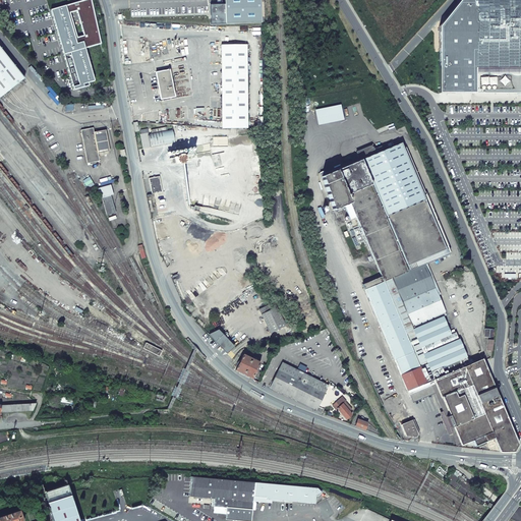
[(92,0),(85,0),(50,10),(74,91),(90,87),(89,83),(96,81),(87,49),(102,44),(92,0)]
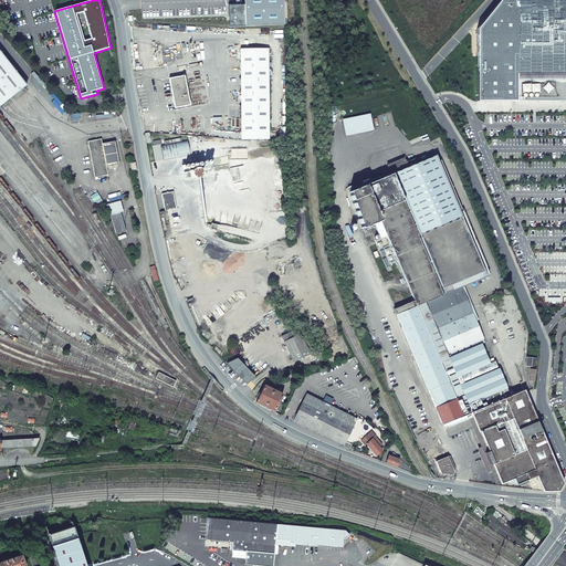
[(283,0),(243,0),(244,4),(228,6),(229,27),(284,24),(283,0)]
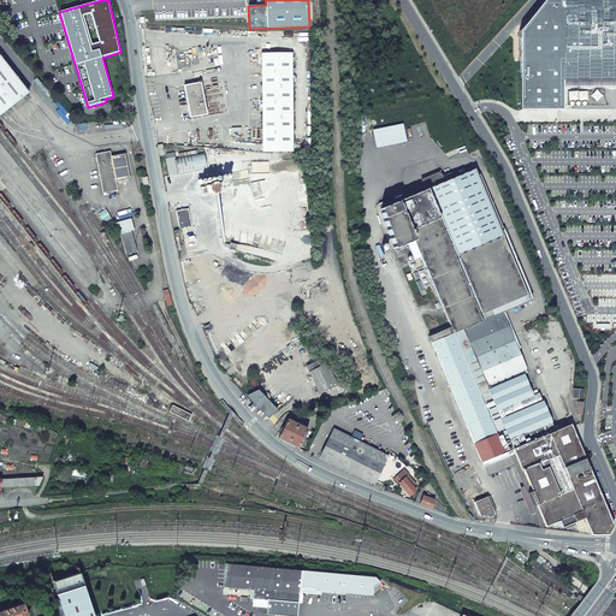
[(521,34),(521,112),(563,112),(563,83),(560,0),(548,0),(521,34)]
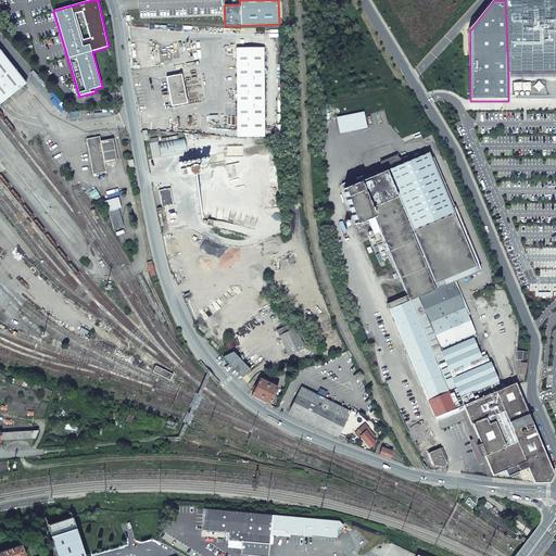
[(555,0),(505,0),(508,75),(551,74),(555,74),(555,0)]
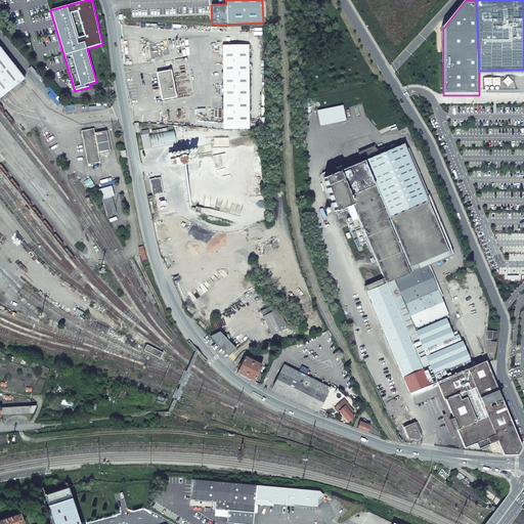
[(249,129),(248,45),(223,45),(223,129),(249,129)]
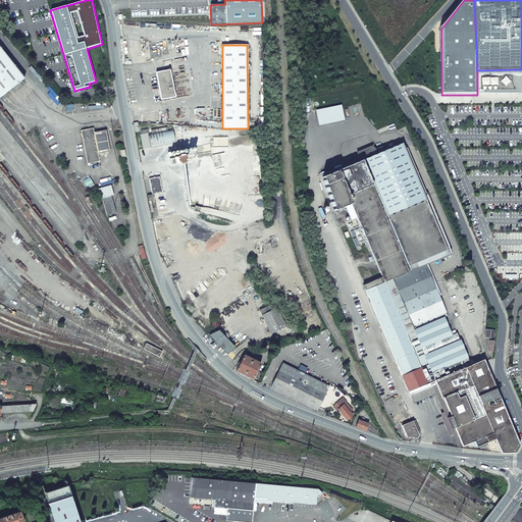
[(0,98),(14,88),(20,83),(24,80),(0,47),(0,98)]
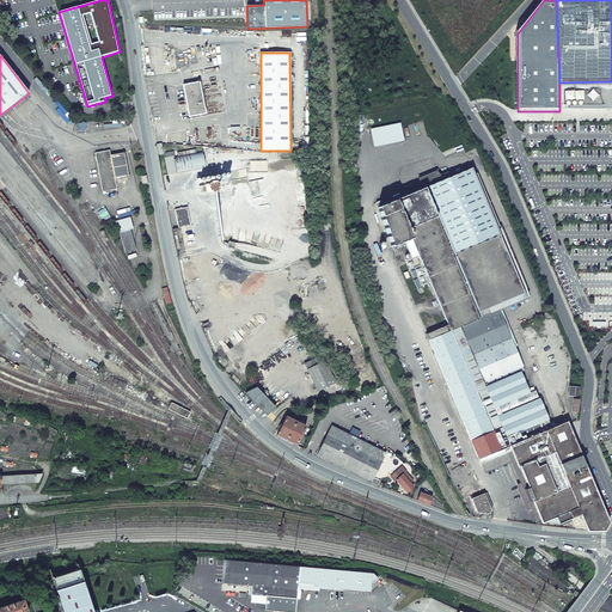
[(560,111),(606,109),(606,81),(560,83),(560,111)]
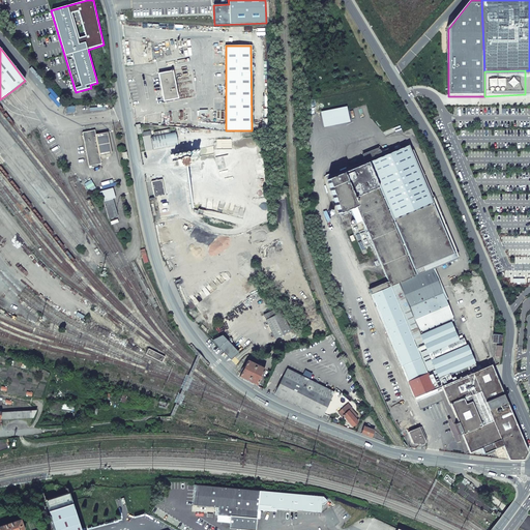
[(164,101),(178,98),(173,71),(158,74),(164,101)]
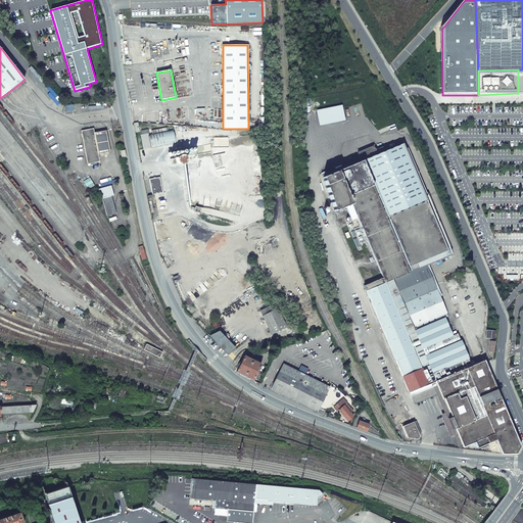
[(24,86),(20,83),(14,88),(16,91),(24,86)]
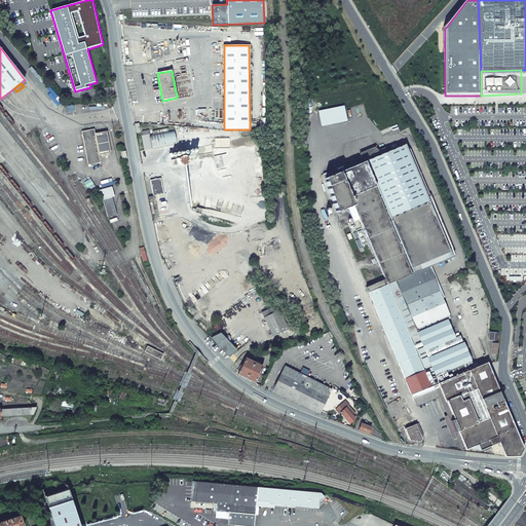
[(81,132),(87,164),(101,162),(99,155),(111,153),(107,132),(96,134),(95,129),(81,132)]
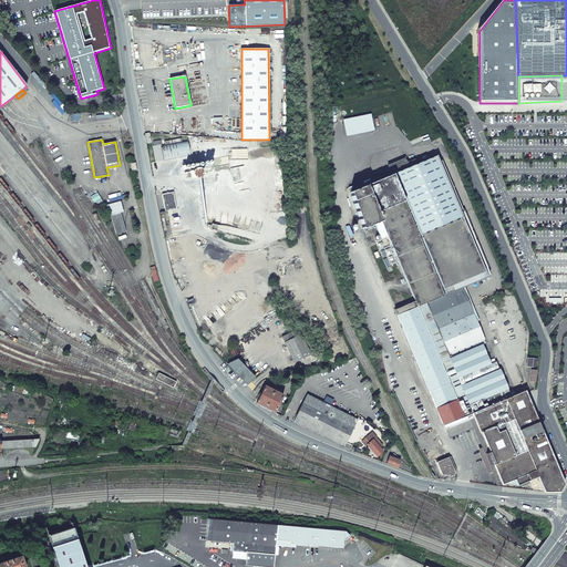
[(164,161),(191,156),(189,148),(188,142),(182,143),(166,146),(162,146),(163,154),(164,161)]
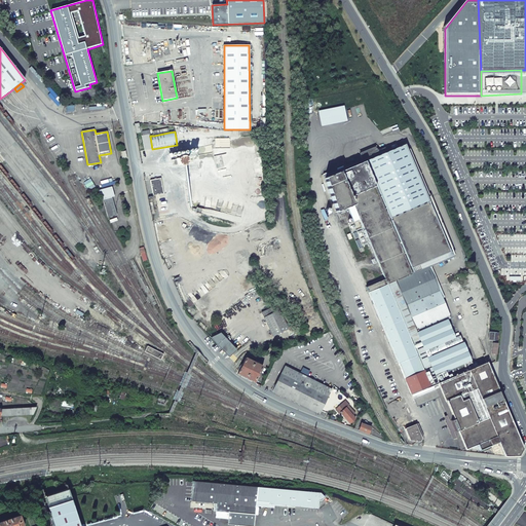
[(142,136),(145,150),(152,149),(151,143),(150,136),(150,135),(143,136),(142,136)]
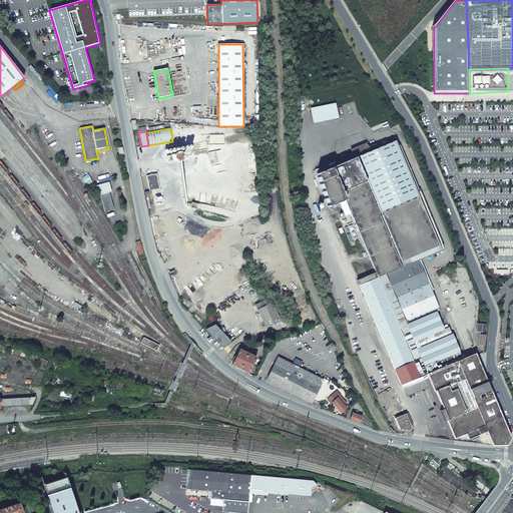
[(446,420),(453,438),(465,433),(468,439),(479,435),(486,432),(492,445),(495,446),(507,445),(511,438),(475,353),(462,359),(420,254),(440,246),(395,141),(315,176),(324,208),(341,207),(376,273),(355,282),(400,389),(428,378),(435,393),(442,409),(439,410),(443,421),(446,420)]
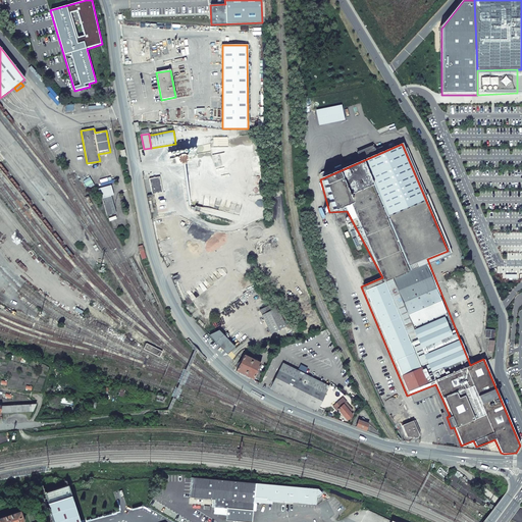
[(170,156),(197,150),(197,147),(170,153),(170,156)]
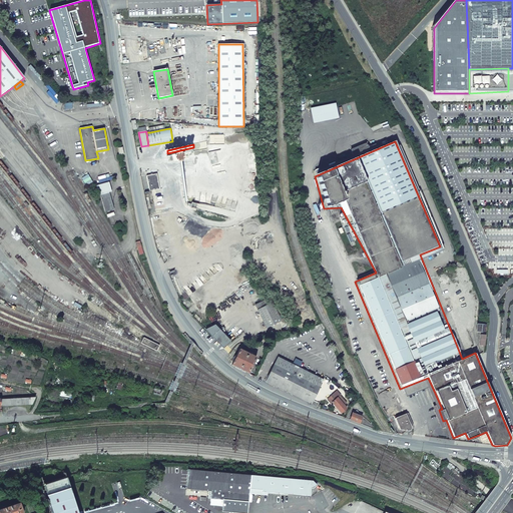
[(356,158),(357,157),(377,149),(375,144),(369,147),(366,144),(362,147),(361,146),(357,150),(355,148),(352,152),(355,159),(356,158)]
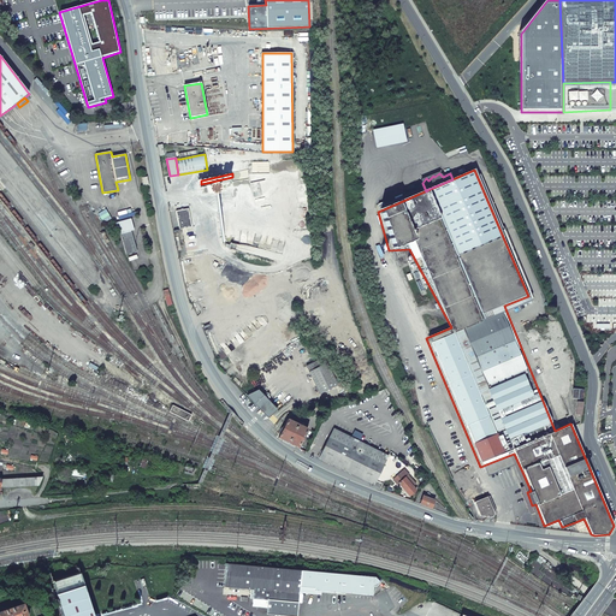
[(218,188),(217,185),(215,185),(214,184),(213,184),(211,184),(209,184),(208,185),(208,187),(208,189),(208,190),(208,191),(209,193),(212,194),(213,194),(214,194),(214,193),(217,193),(217,190),(218,189),(218,188)]
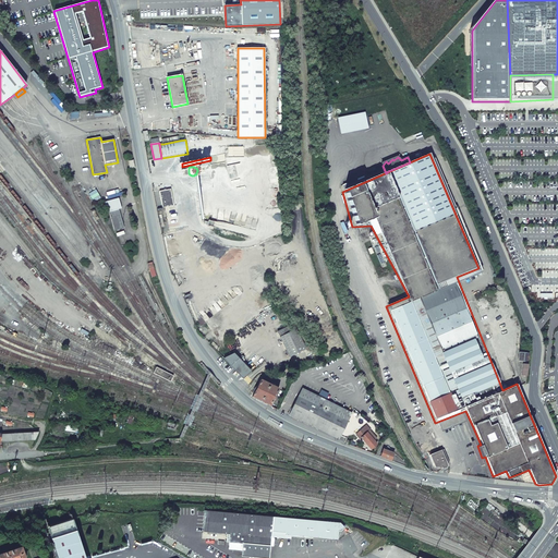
[(162,208),(174,206),(171,190),(159,192),(162,208)]
